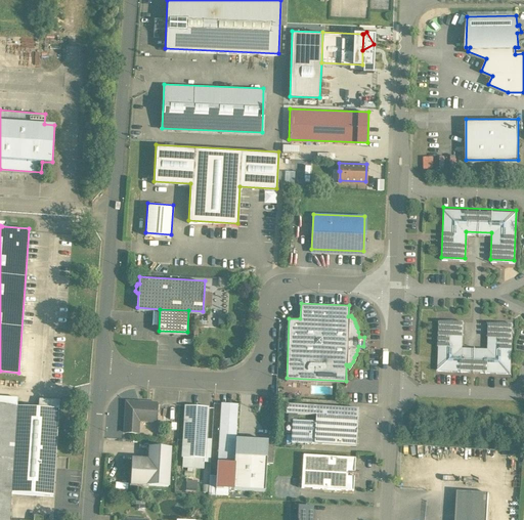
[(487,346),(462,345),(463,318),(439,317),(437,367),(510,371),(512,320),(488,319),(487,346)]
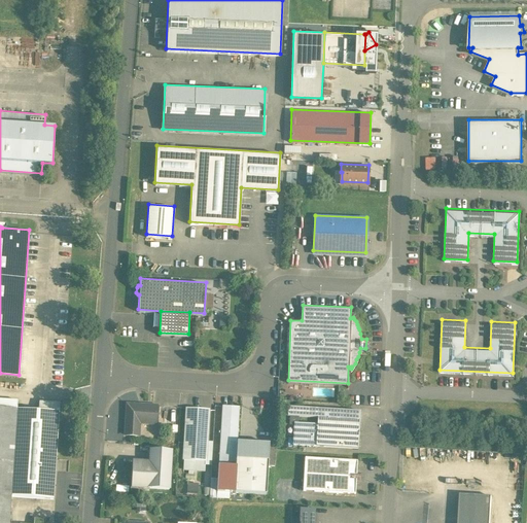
[(18,397),(0,395),(0,404),(16,406),(18,397)]
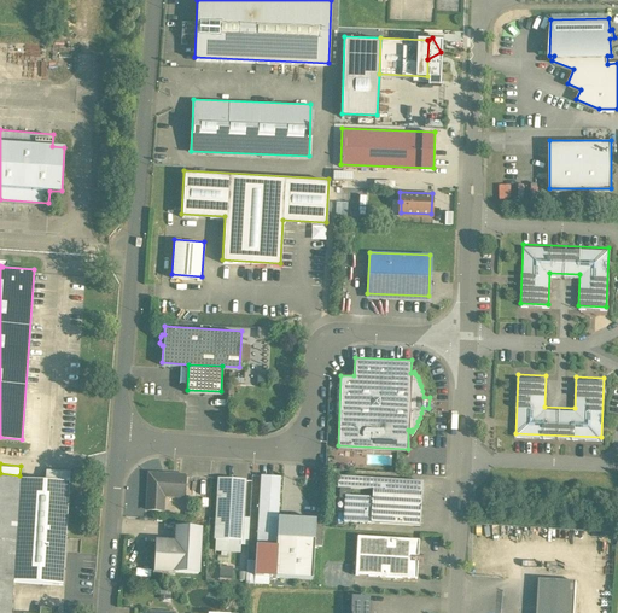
[(69,470),(46,467),(45,478),(69,479),(69,470)]
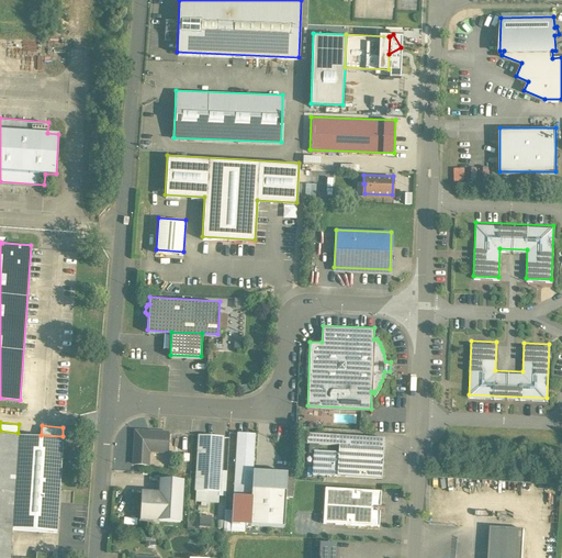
[(167,431),(135,428),(133,460),(147,461),(148,447),(166,448),(167,431)]
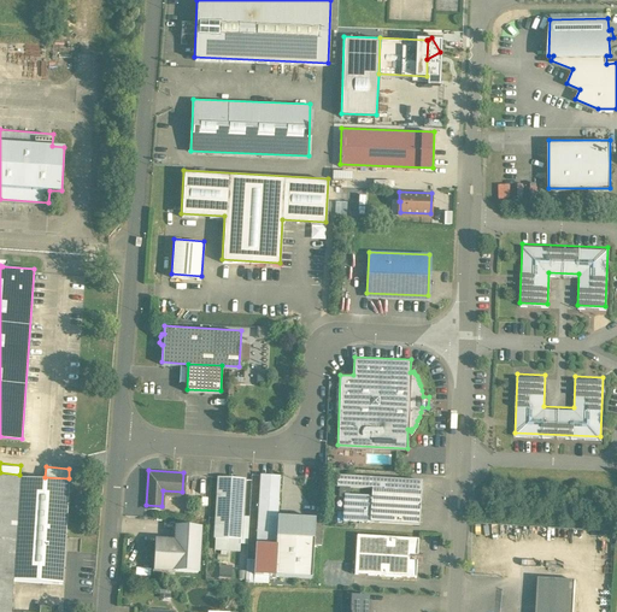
[(0,472),(0,611),(10,611),(11,611),(13,577),(19,475),(0,472)]
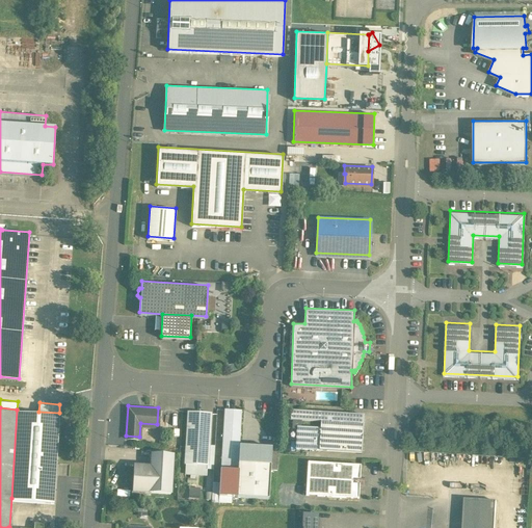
[(241,408),(224,407),(220,467),(237,468),(239,444),(241,408)]
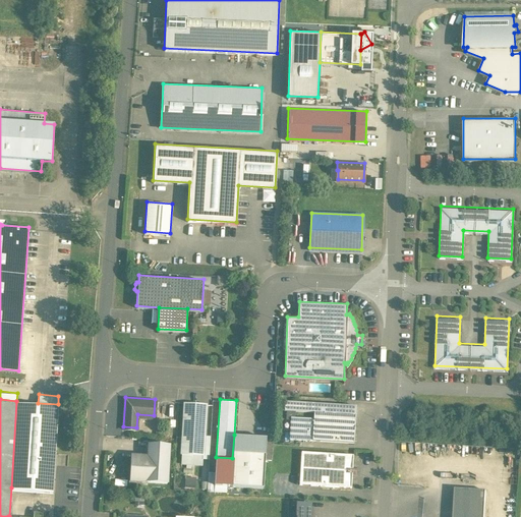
[(355,404),(284,400),(284,408),(313,410),(355,412),(355,404)]
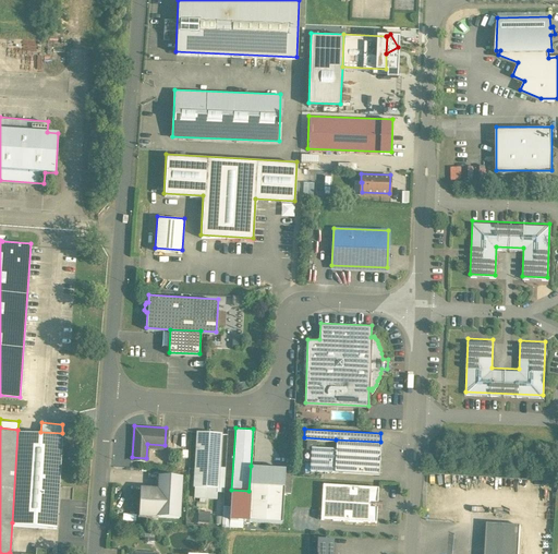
[(40,432),(17,430),(12,522),(56,526),(62,433),(40,432)]
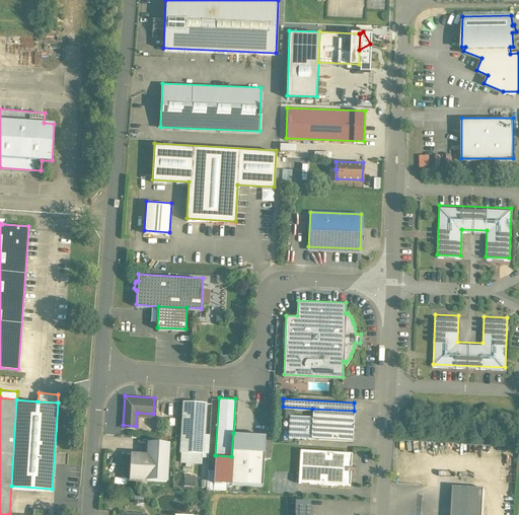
[(205,400),(183,399),(180,450),(202,451),(205,400)]
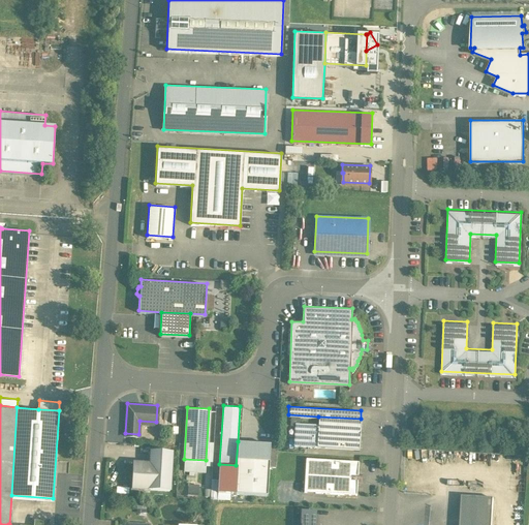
[(361,419),(318,417),(318,423),(316,444),(359,448),(361,419)]
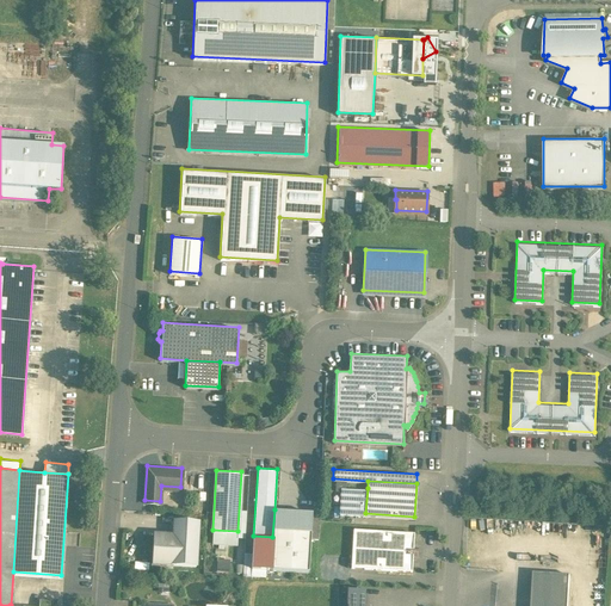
[(368,488),(341,487),(339,512),(365,513),(368,488)]
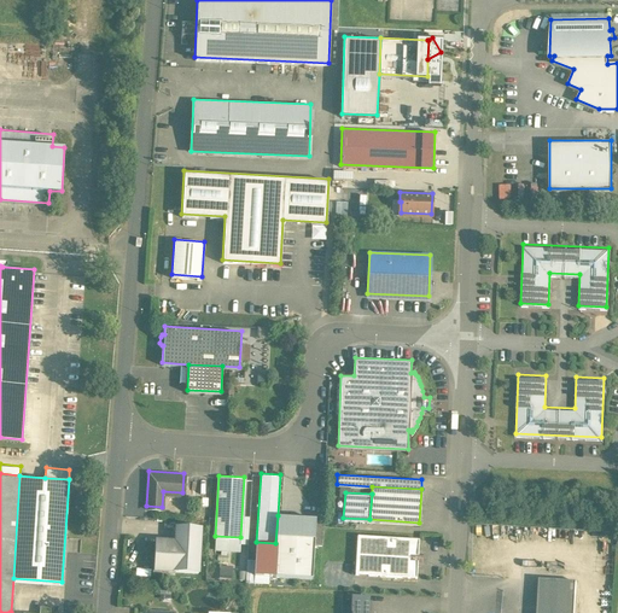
[(315,518),(278,515),(275,543),(274,574),(312,576),(315,518)]
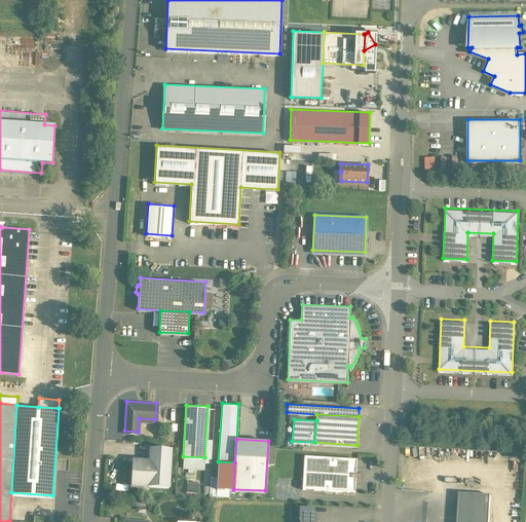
[(171,448),(150,447),(149,459),(147,484),(168,485),(171,448)]
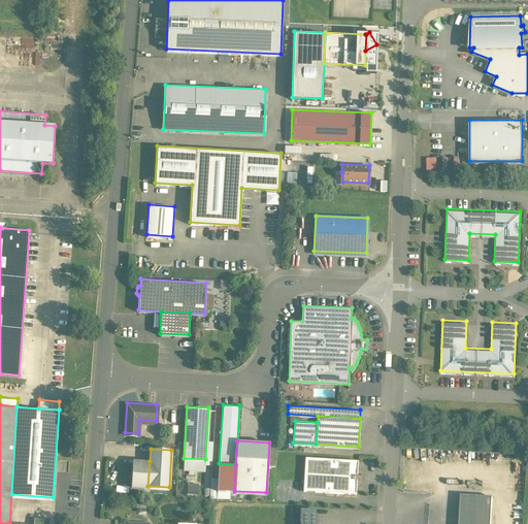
[(358,459),(305,456),(303,489),(356,492),(356,478),(360,479),(360,472),(357,472),(358,459)]
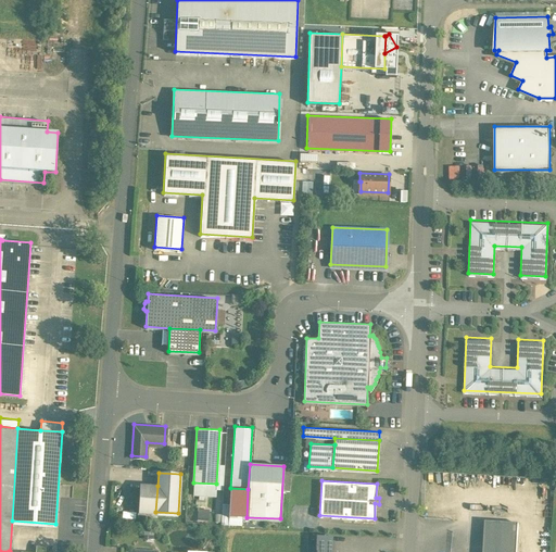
[(158,486),(140,485),(139,511),(155,512),(158,486)]
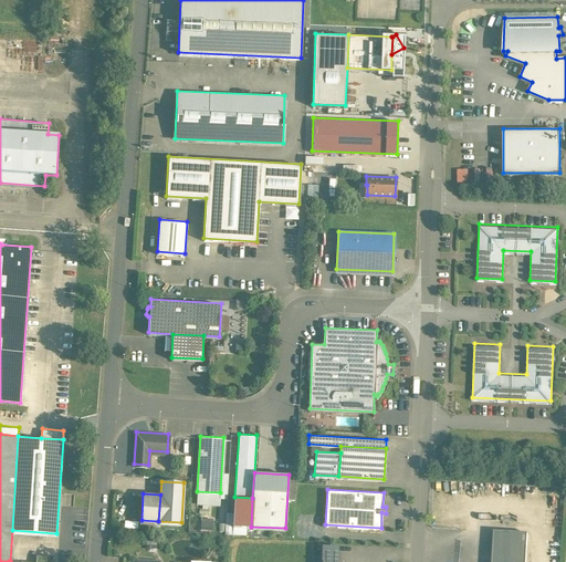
[(234,497),(232,526),(251,527),(252,498),(234,497)]
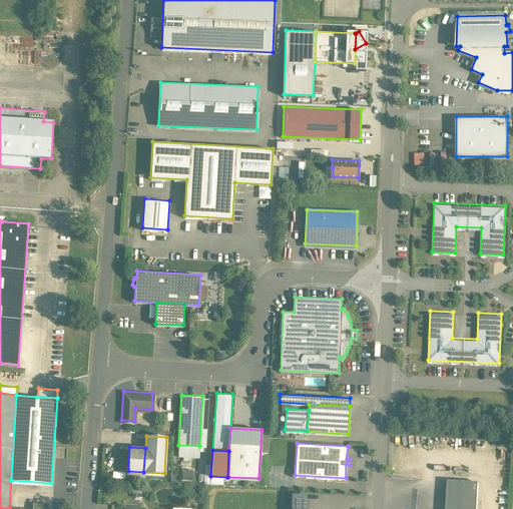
[(476,508),(478,481),(447,479),(445,508),(476,508)]
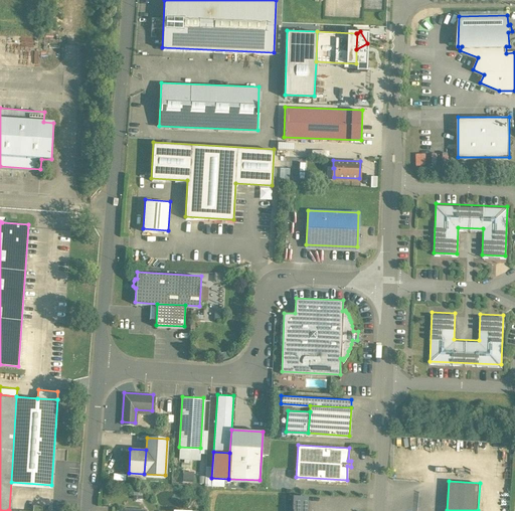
[(306,510),(307,496),(293,495),(291,510),(306,510)]
